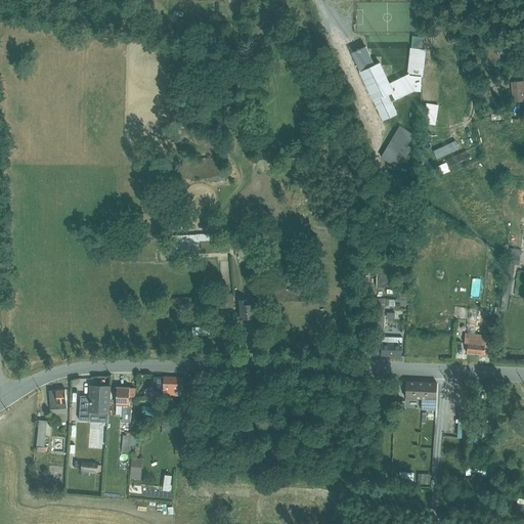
[(395,90),(398,95),(419,85),(416,78),(423,74),(425,51),(424,51),(426,4),(417,0),(416,0),(409,76),(395,82),(398,88),(395,90)]
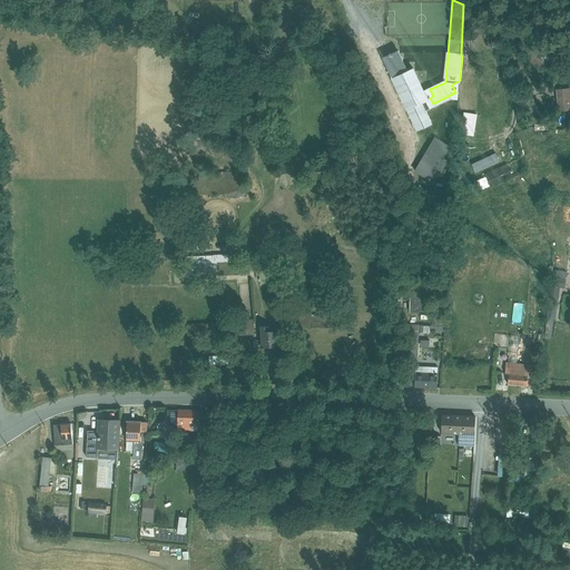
[(397,51),(383,58),(392,78),(389,79),(395,94),(420,82),(413,69),(408,71),(397,51)]
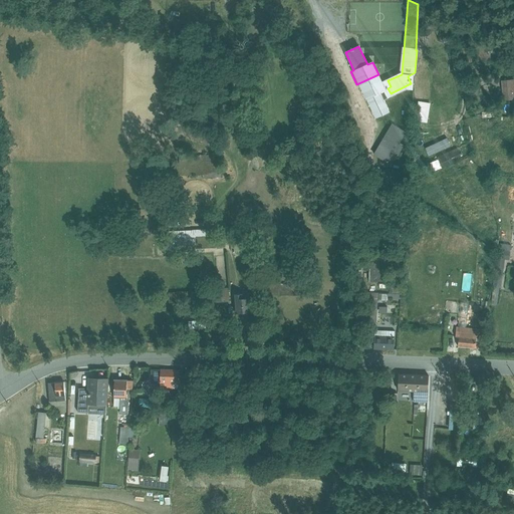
[(380,73),(378,74),(356,84),(364,101),(389,91),(380,73)]
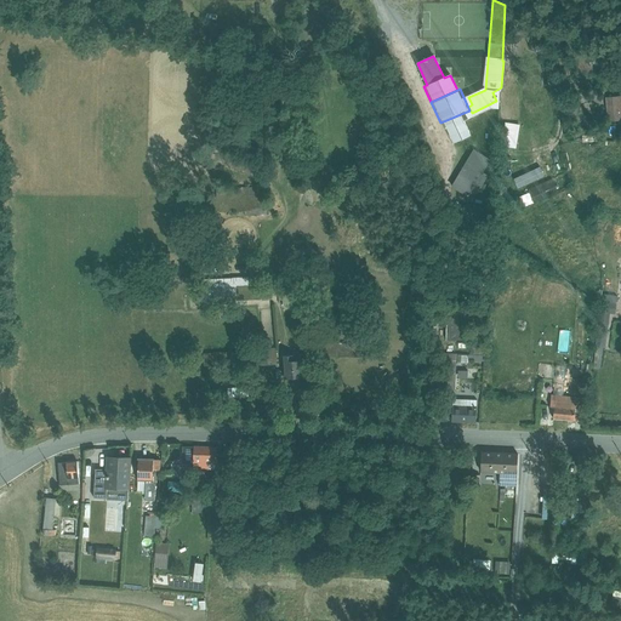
[(620,96),(607,98),(609,121),(620,120),(620,96)]
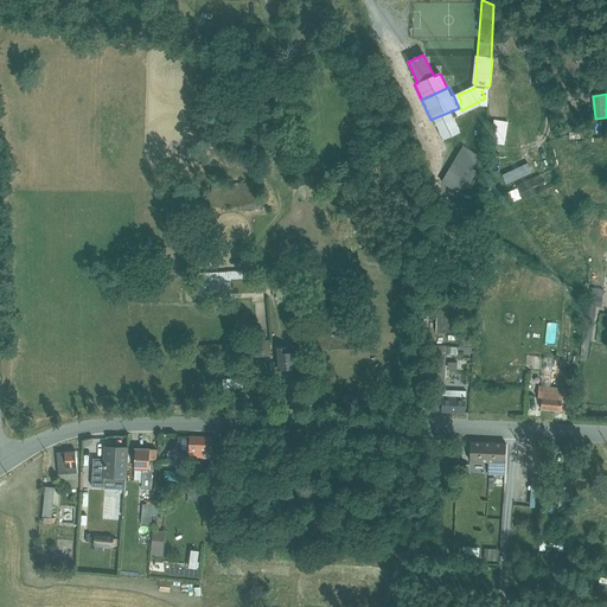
[(493,120),(490,144),(504,146),(508,122),(493,120)]
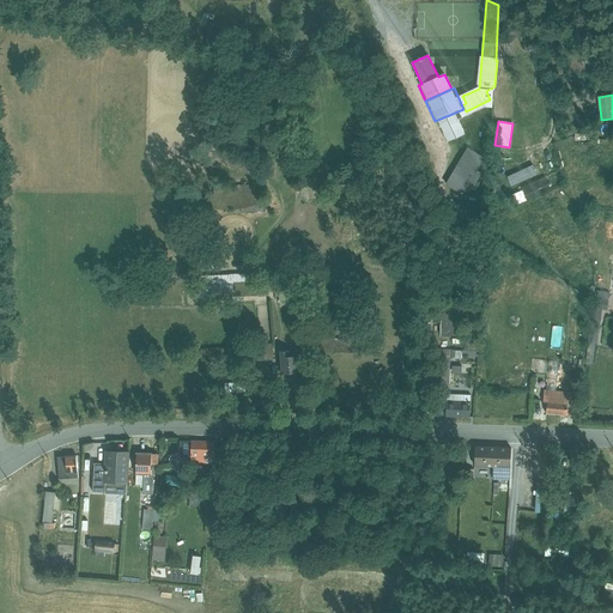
[(478,170),(485,158),(467,147),(445,184),(462,194),(471,182),(475,186),(483,174),(478,170)]
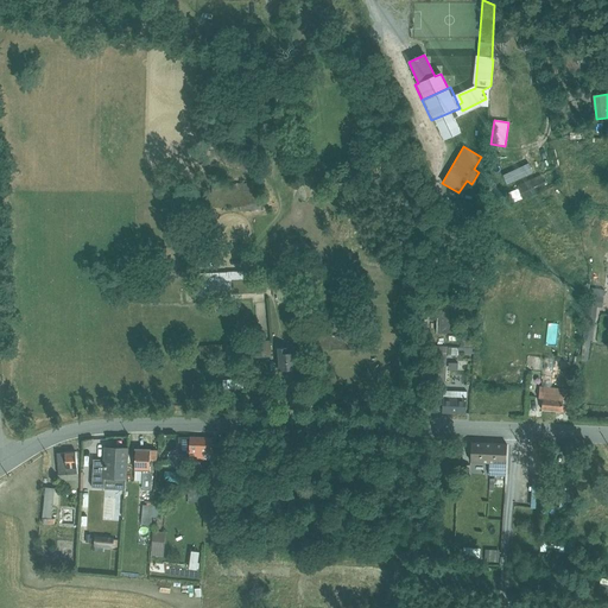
[(428,175),(432,172),(426,160),(422,163),(428,175)]
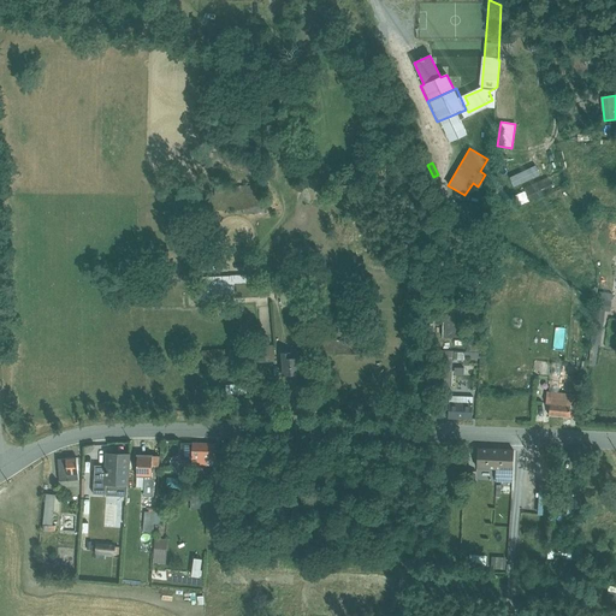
[(508,177),(511,187),(539,178),(535,167),(508,177)]
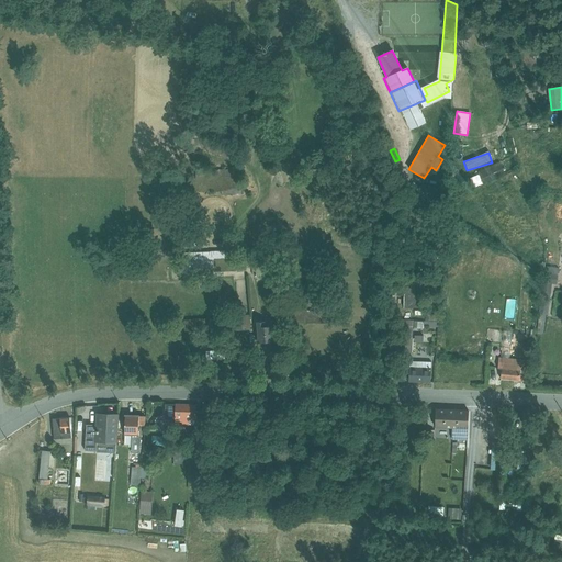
[(473,188),(504,173),(501,166),(496,168),(495,165),(478,172),(479,175),(470,179),(473,188)]
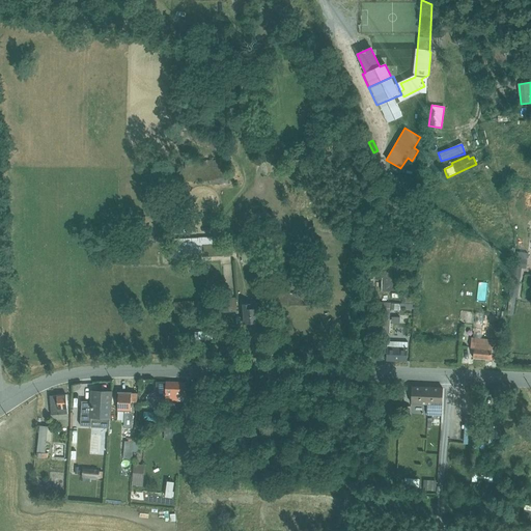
[(434,161),(425,160),(425,171),(434,171),(434,161)]
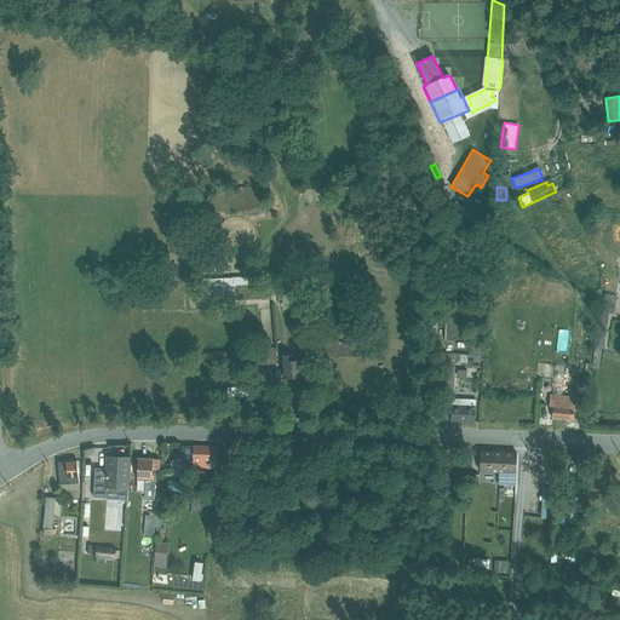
[(208,197),(208,213),(245,211),(245,217),(267,216),(267,195),(257,195),(256,188),(216,190),(217,197),(208,197)]
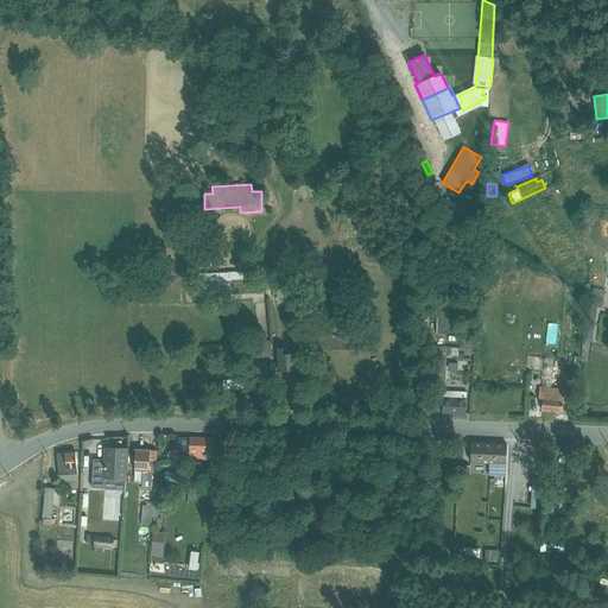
[(266,293),(266,272),(192,274),(194,295),(266,293)]
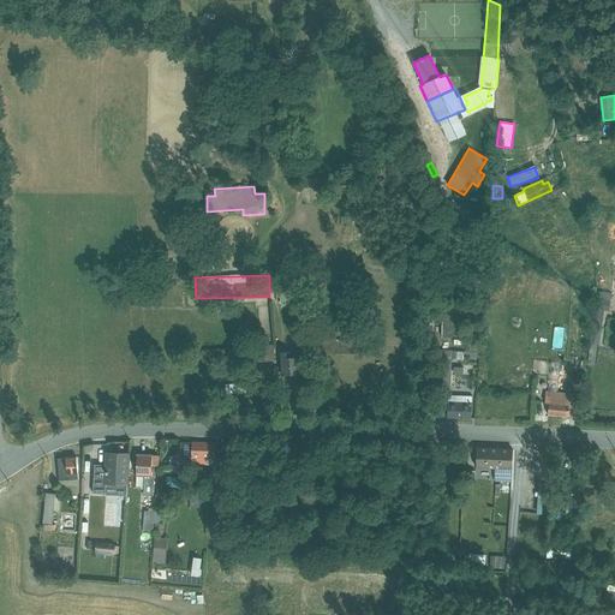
[(443,286),(442,338),(459,338),(460,320),(466,320),(466,314),(460,314),(460,302),(470,303),(470,287),(443,286)]
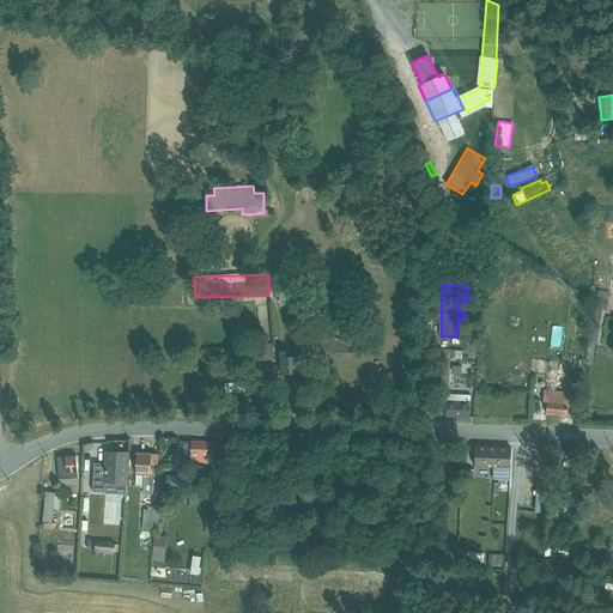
[(595,291),(586,363),(593,364),(595,344),(598,344),(602,310),(607,310),(610,292),(595,291)]
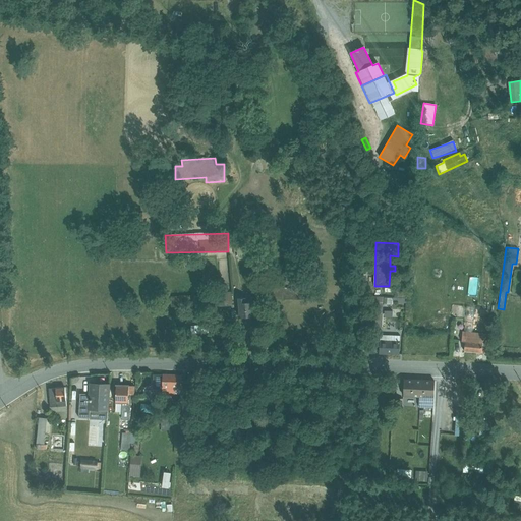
[(237,250),(237,259),(246,259),(245,250),(237,250)]
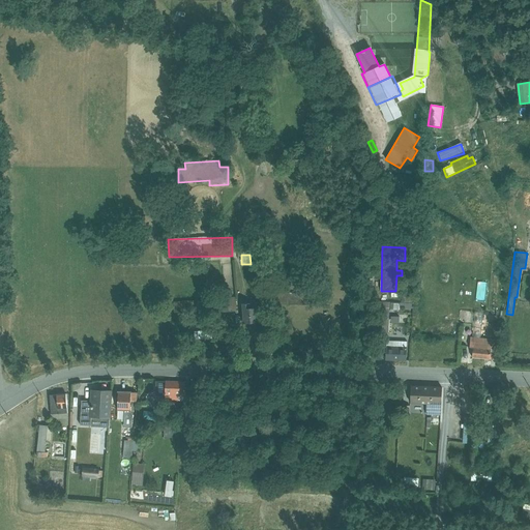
[(476,283),(475,301),(484,301),(486,283),(476,283)]
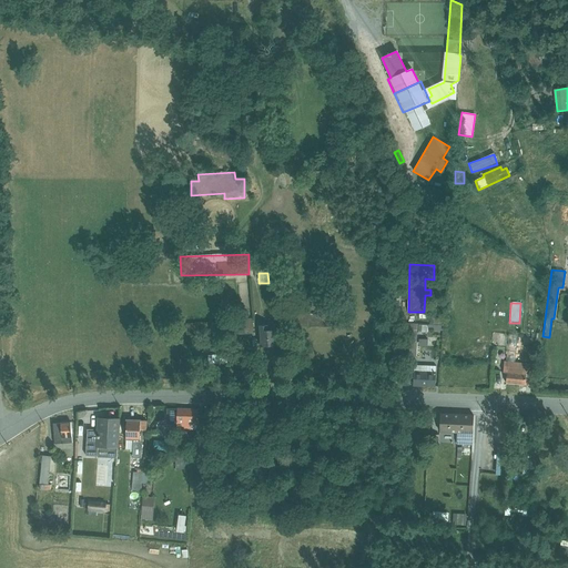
[(430,314),(429,325),(443,324),(442,314),(432,314),(430,314)]
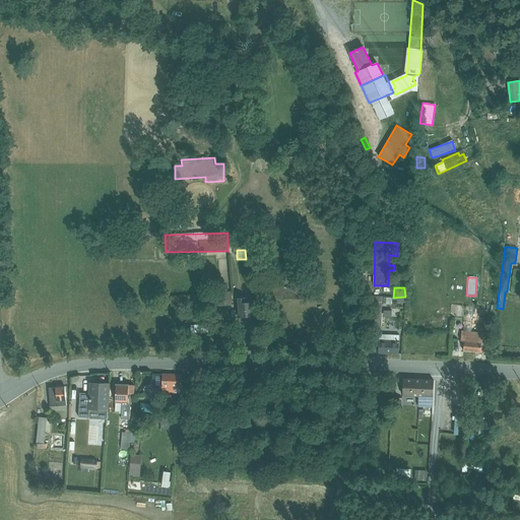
[(371,296),(368,326),(381,327),(383,298),(371,296)]
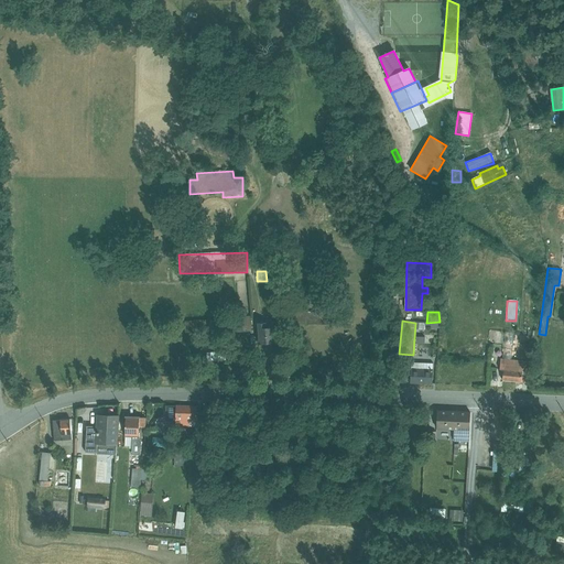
[(267,327),(267,322),(259,323),(260,344),(267,344),(268,345),(272,345),(273,343),(275,343),(273,327),(267,327)]
